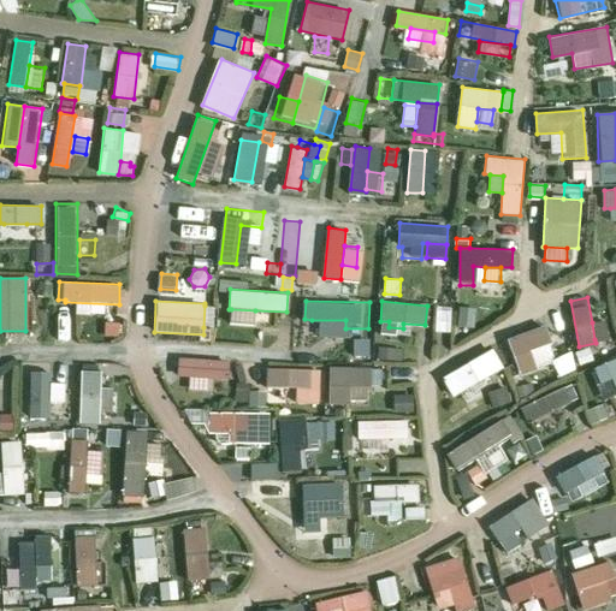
[(478,307),(460,304),(458,324),(475,326),(478,307)]
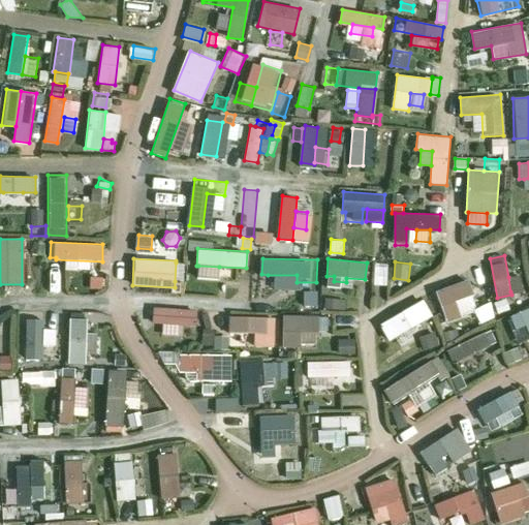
[(184,263),(176,263),(175,281),(184,281),(184,263)]
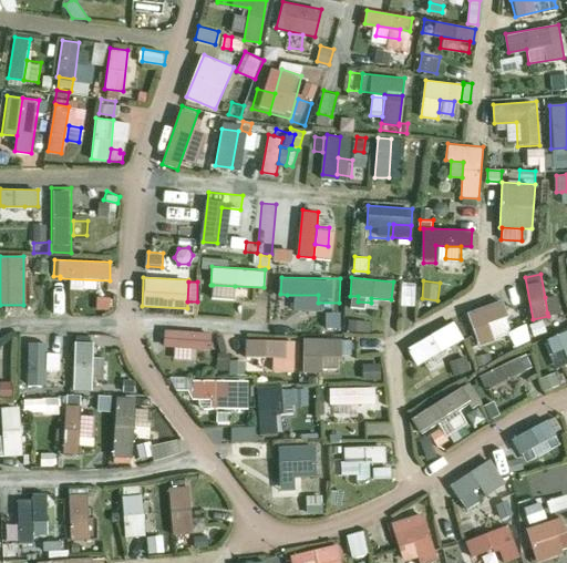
[(415,304),(416,283),(405,282),(405,304),(415,304)]
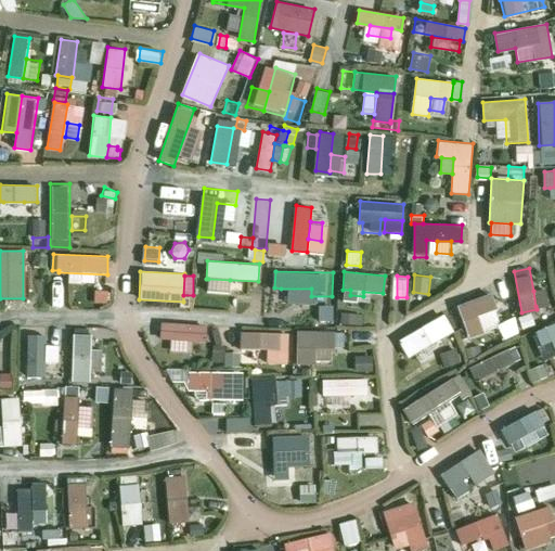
[(230,280),(208,279),(207,291),(230,292),(230,280)]
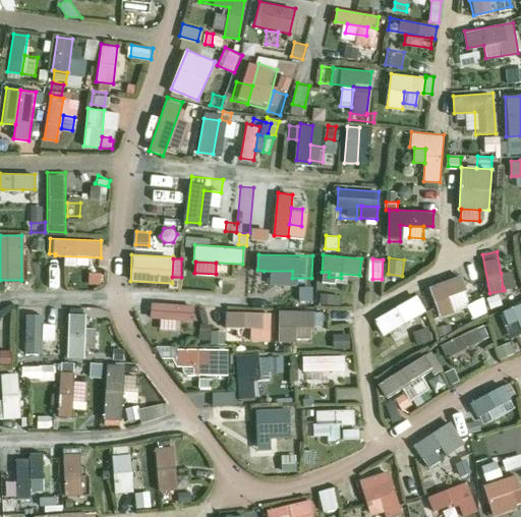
[(87,270),(77,270),(77,284),(85,285),(87,270)]
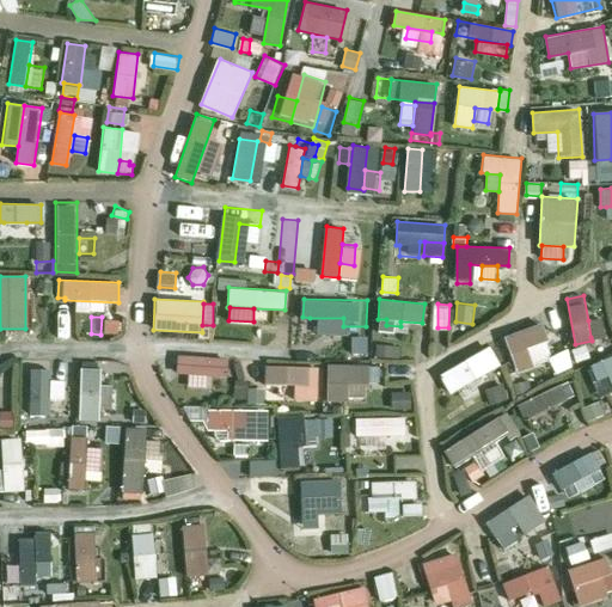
[(343,318),(310,318),(310,329),(343,330),(343,326),(343,318)]
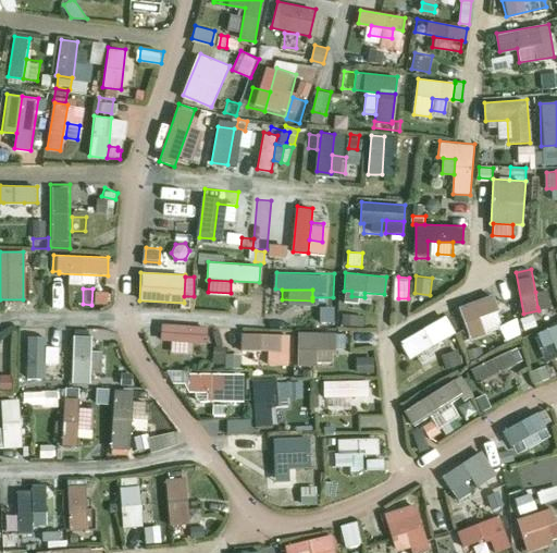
[(549,290),(535,292),(537,307),(553,305),(549,290)]
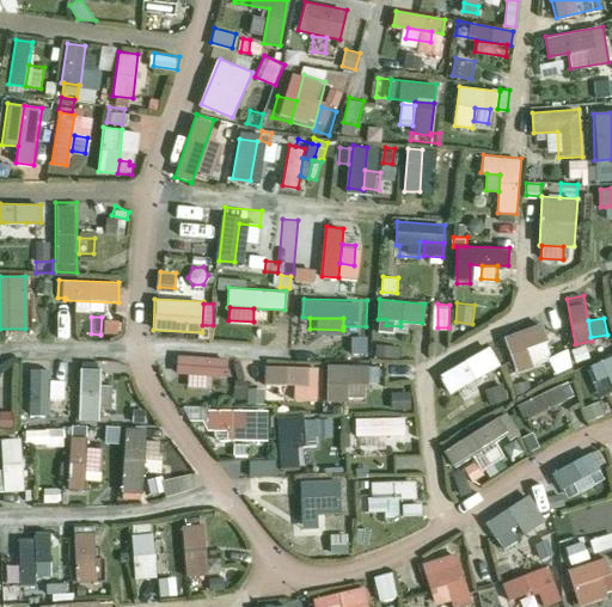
[(542,322),(503,336),(518,374),(533,367),(533,366),(526,345),(545,338),(548,338),(542,322)]
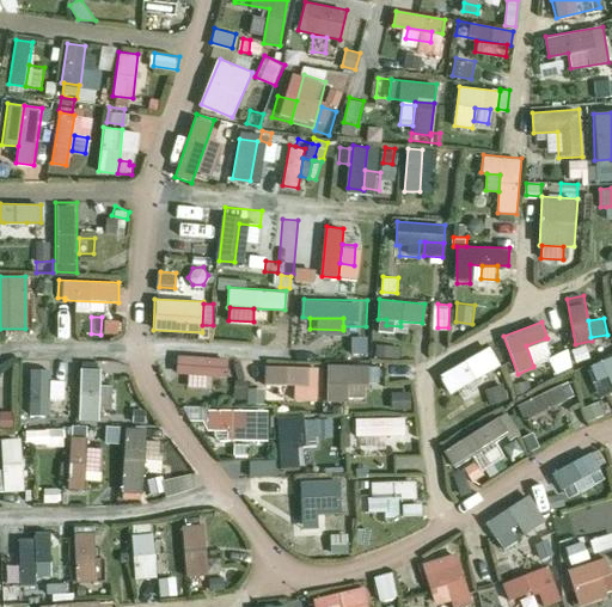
[(551,354),(545,338),(526,345),(533,366),(548,360),(551,354)]
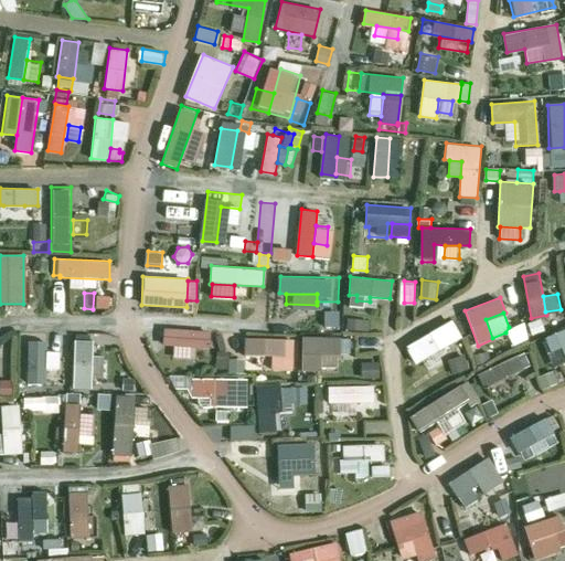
[(452,320),(405,347),(415,363),(462,337),(452,320)]
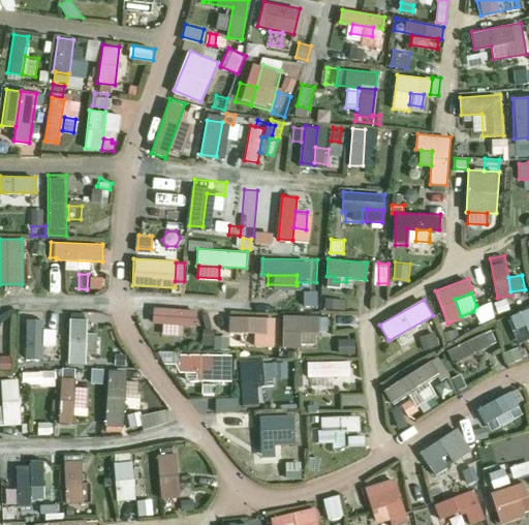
[(197,309),(153,307),(153,322),(163,322),(184,323),(196,325),(197,309)]
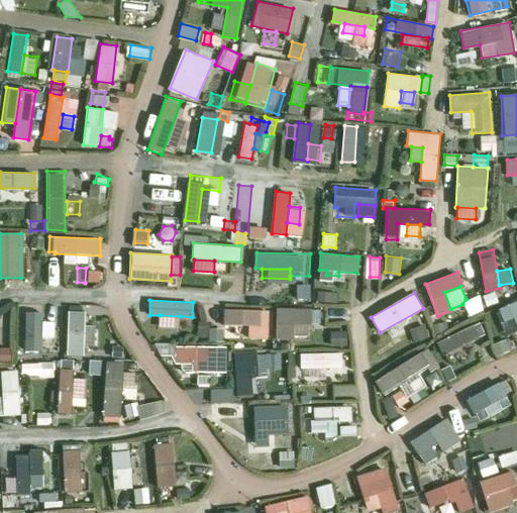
[(516,301),(495,311),(501,323),(512,318),(516,327),(516,301)]
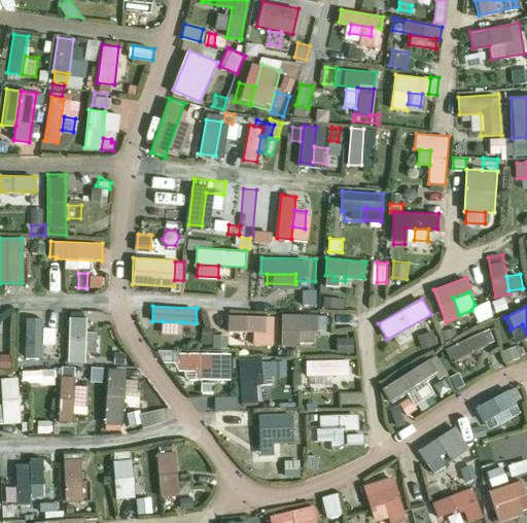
[(317,313),(281,314),(281,346),(300,346),(299,332),(302,332),(314,330),(318,330),(317,313)]
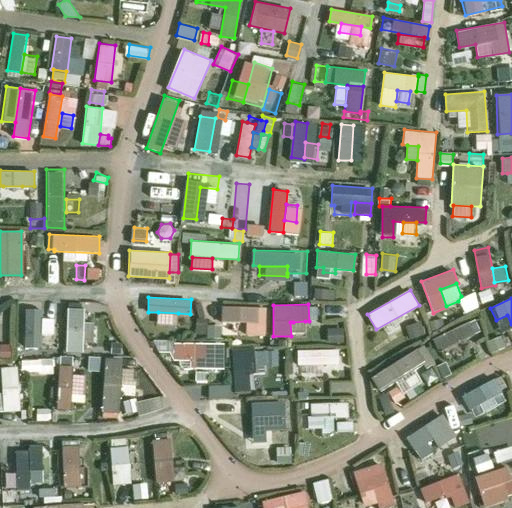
[(20,346),(33,346),(33,339),(33,322),(33,305),(20,305),(20,346)]
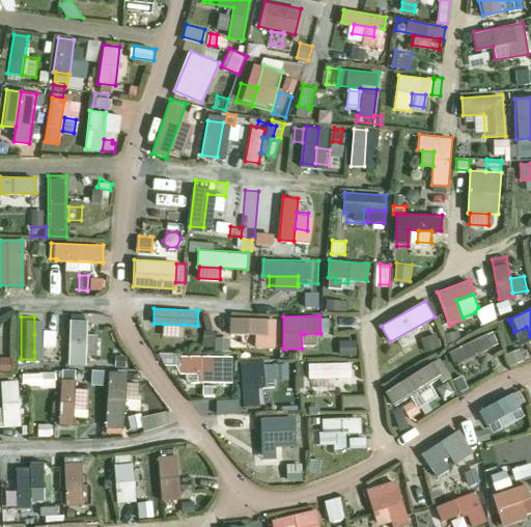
[(88,317),(67,317),(67,365),(87,365),(87,352),(88,333),(88,317)]
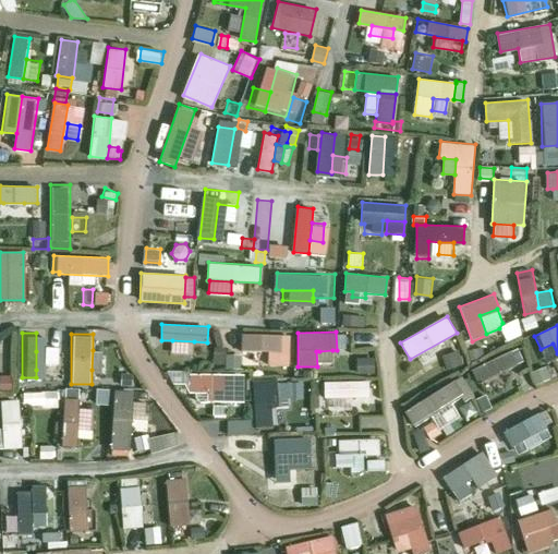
[(282,334),(240,334),(240,351),(276,351),(282,351),(282,334)]
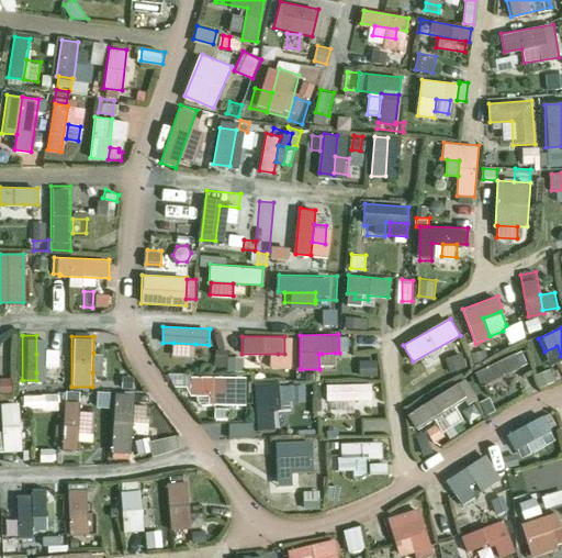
[(195,344),(173,343),(173,356),(195,357),(195,344)]
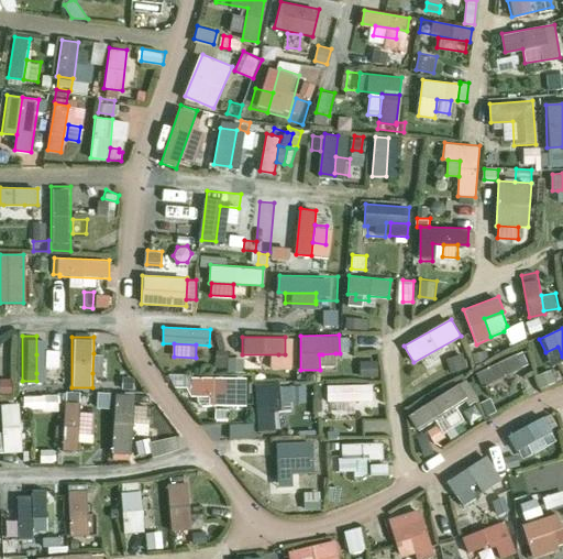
[(521,349),(475,371),(483,387),(529,364),(521,349)]
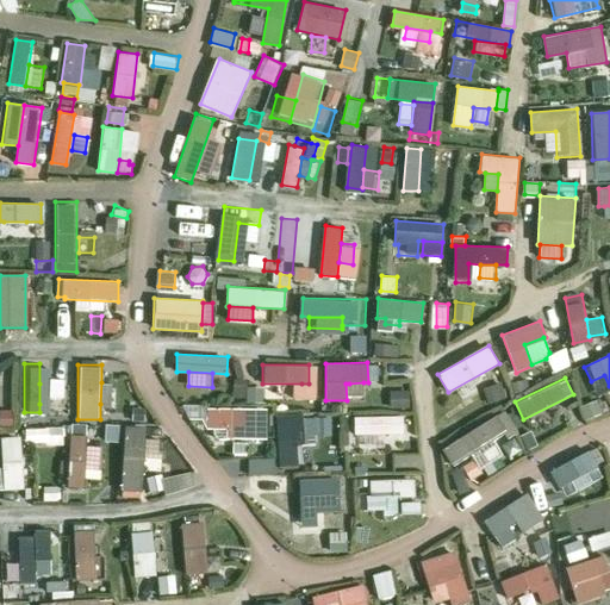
[(111,384),(101,382),(100,404),(111,404),(111,384)]
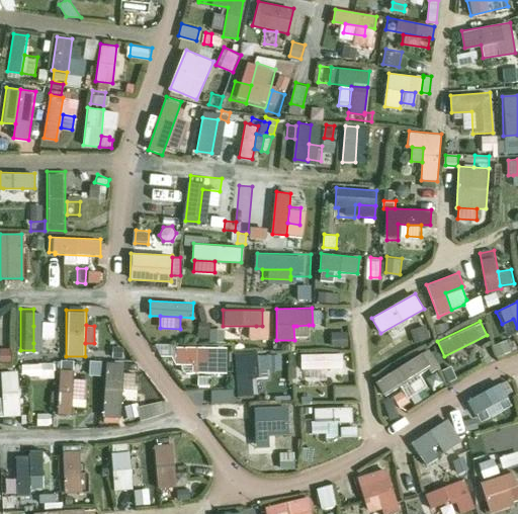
[(309,325),(296,326),(296,336),(309,336),(309,325)]
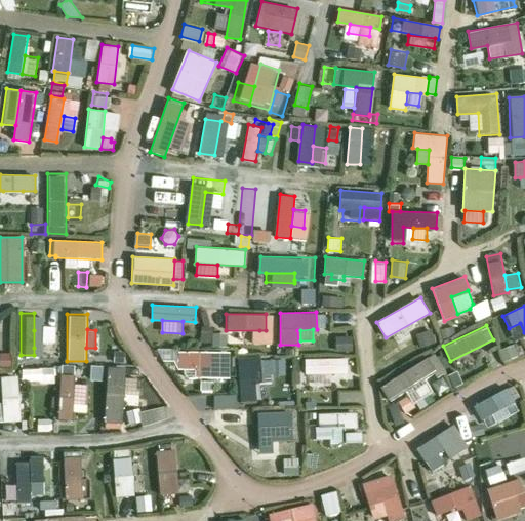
[(44,330),(34,330),(34,348),(44,348),(44,330)]
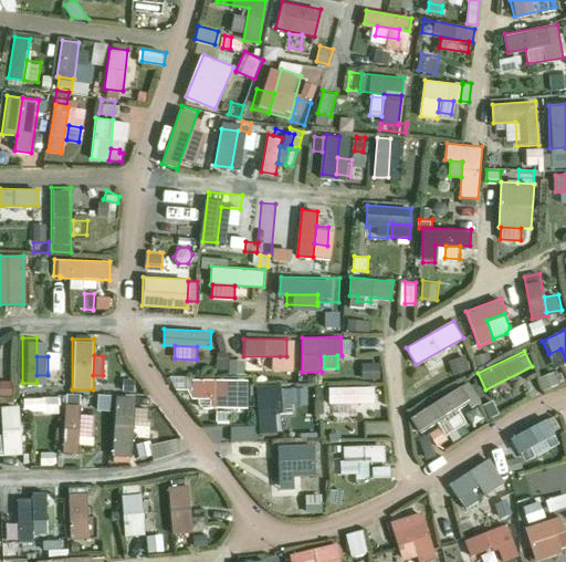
[(286,356),(280,356),(280,371),(294,371),(294,356),(286,356)]
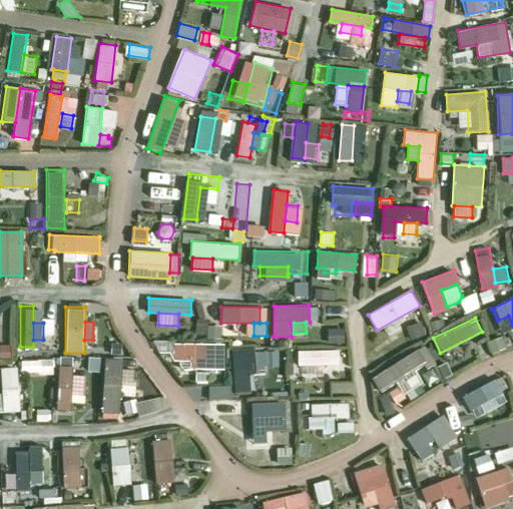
[(216,326),(208,326),(208,339),(216,339),(216,326)]
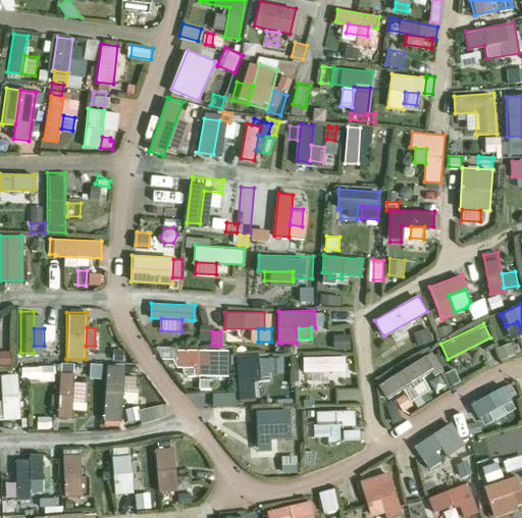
[(352,333),(335,333),(336,350),(353,349),(352,333)]
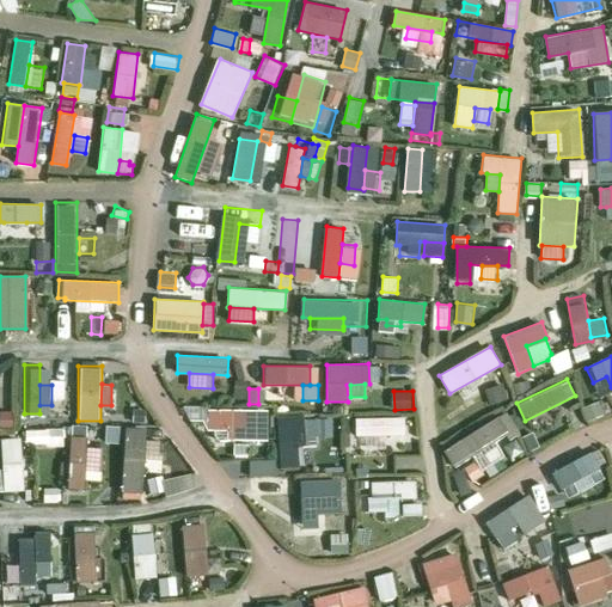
[(598,406),(586,402),(582,411),(595,416),(598,406)]
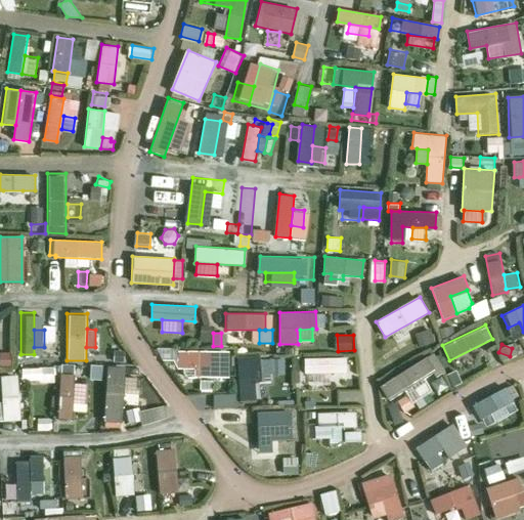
[(221,350),(178,349),(177,367),(220,369),(221,350)]
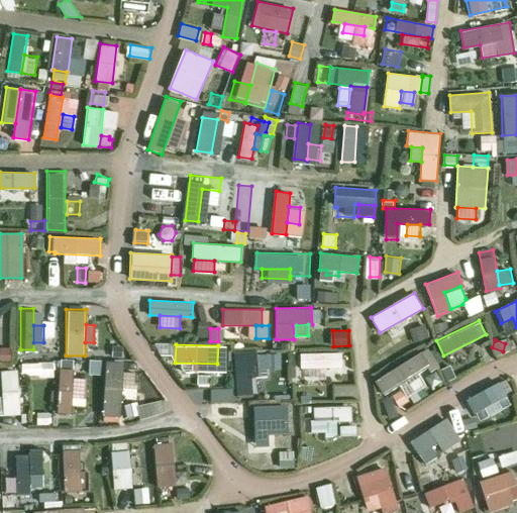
[(225,347),(220,344),(218,344),(218,345),(217,364),(217,365),(233,365),(233,350),(230,349),(225,347)]
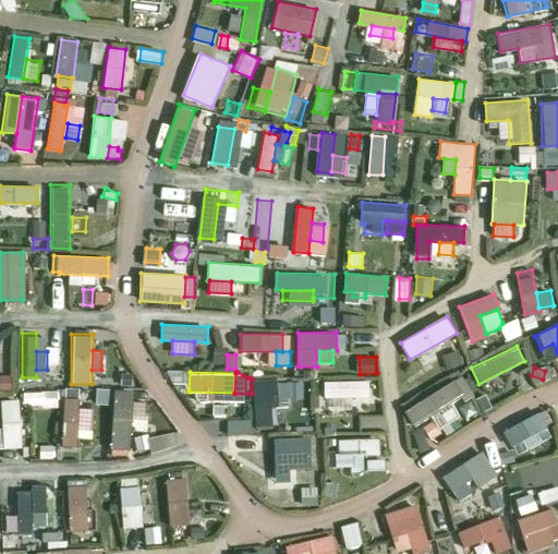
[(460,375),(402,411),(412,426),(429,416),(433,421),(473,396),(460,375)]
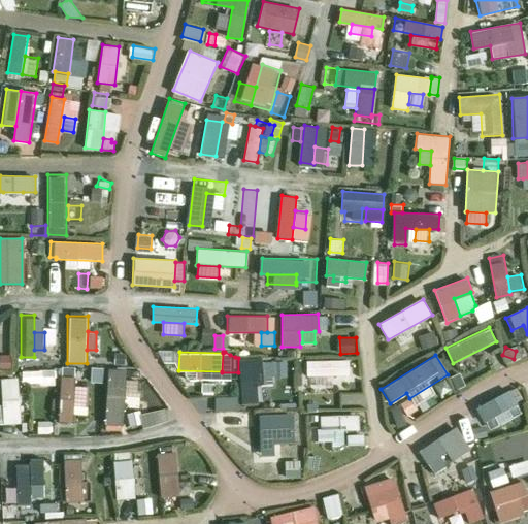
[(266,357),(238,358),(240,404),(259,404),(258,386),(266,386),(266,357)]
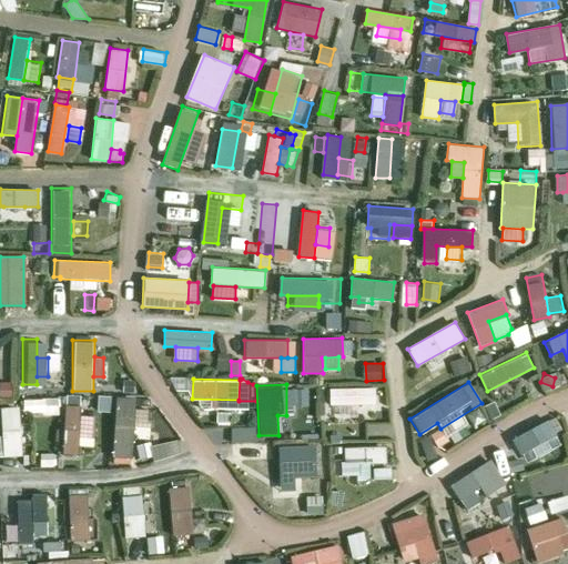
[(373,386),(330,389),(331,405),(338,405),(358,404),(374,404),(373,386)]
